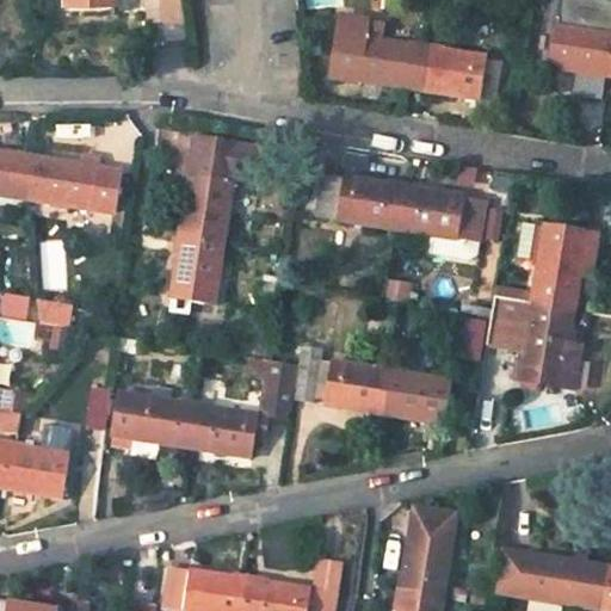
[(116,2),(66,4),(59,4),(60,18),(66,18),(115,17),(116,2)]
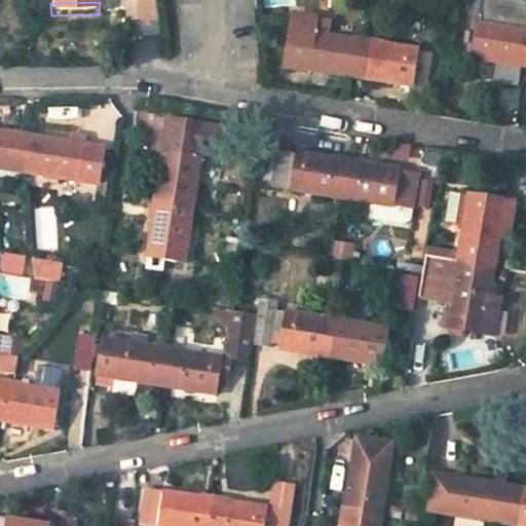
[(310,70),(361,78),(363,61),(369,62),(372,42),(323,34),(325,21),(313,19),(313,17),(294,14),(286,66),(285,68),(310,72),(310,70)]
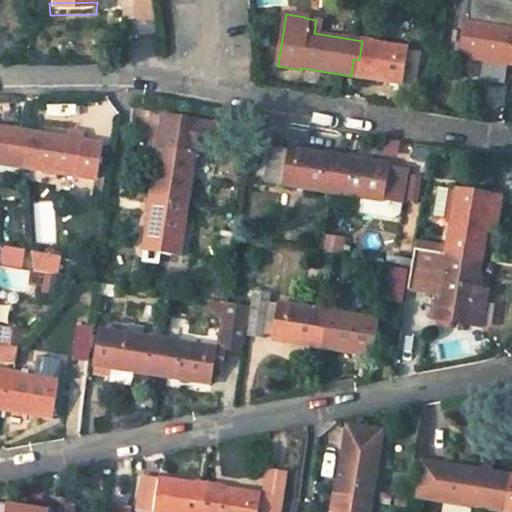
[(511,28),(465,21),(459,56),(510,65),(511,54),(511,28)]
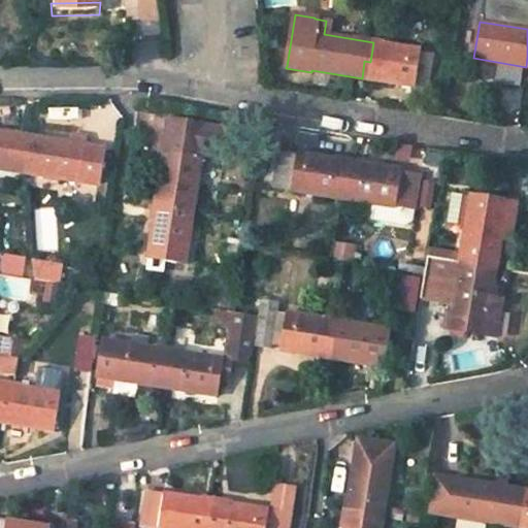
[(415,84),(421,50),(373,42),(370,62),(364,61),(362,78),(415,87),(415,84)]
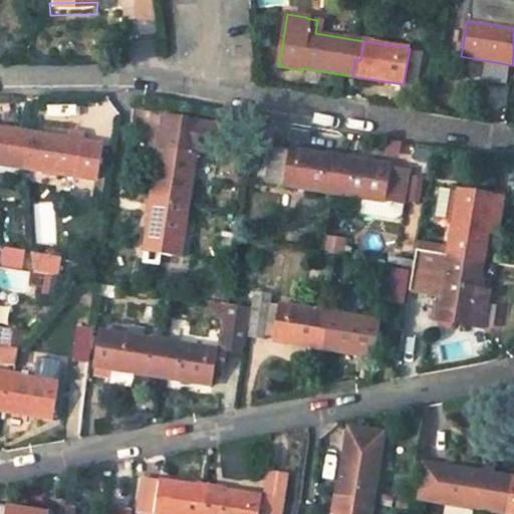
[(423,51),(410,48),(404,81),(418,82),(423,51)]
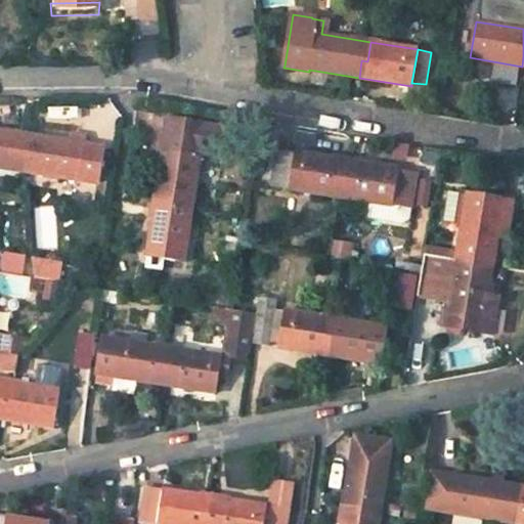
[(168,118),(166,135),(156,200),(175,203),(174,209),(191,211),(200,151),(225,155),(229,128),(168,118)]
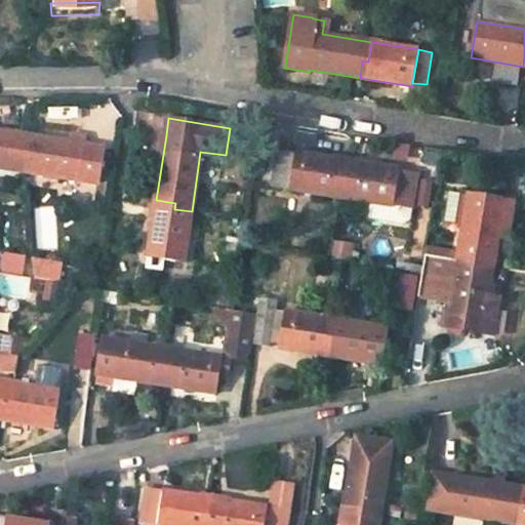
[(22,154),(26,134),(0,130),(0,168),(25,172),(29,155),(22,154)]
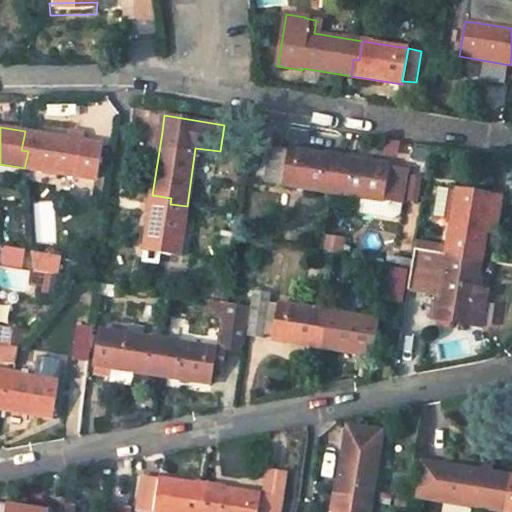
[(81,141),(82,132),(69,130),(68,138),(81,141)]
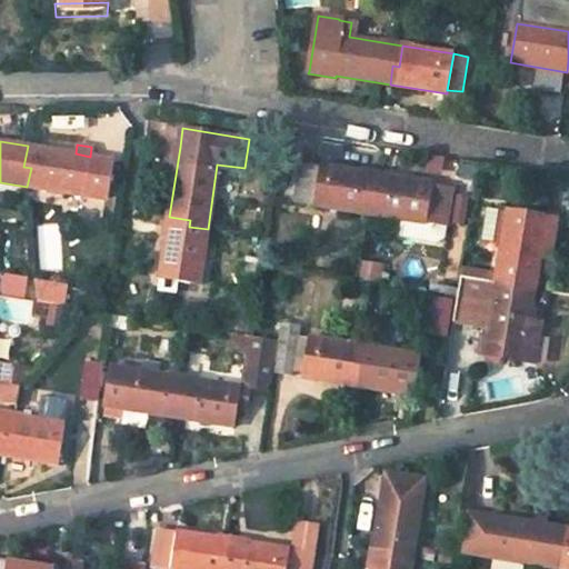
[(105,199),(111,160),(90,157),(76,153),(28,146),(23,167),(31,168),(27,187),(105,199)]
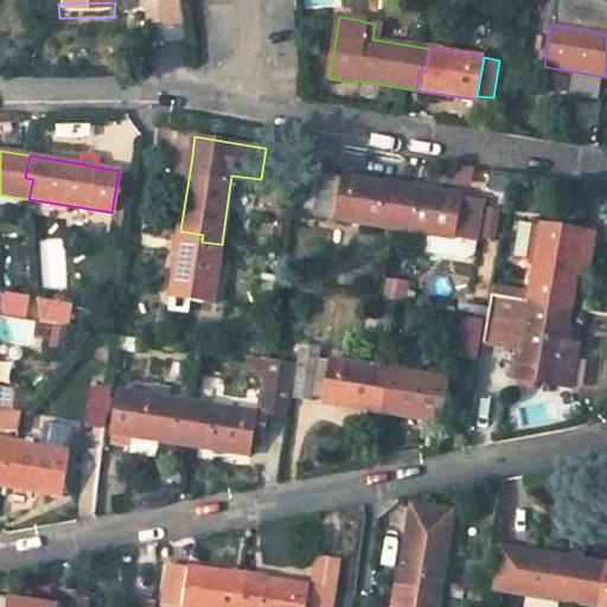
[(408,187),(320,173),(313,216),(394,229),(397,209),(404,210),(408,187)]
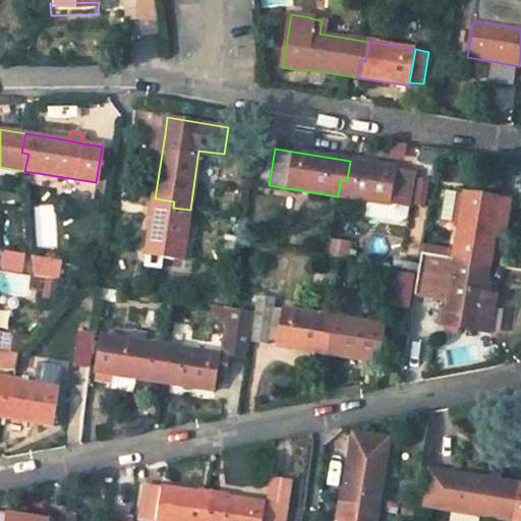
[(408,208),(413,171),(350,161),(347,180),(341,179),(338,196),(366,200),(407,208),(408,208)]
